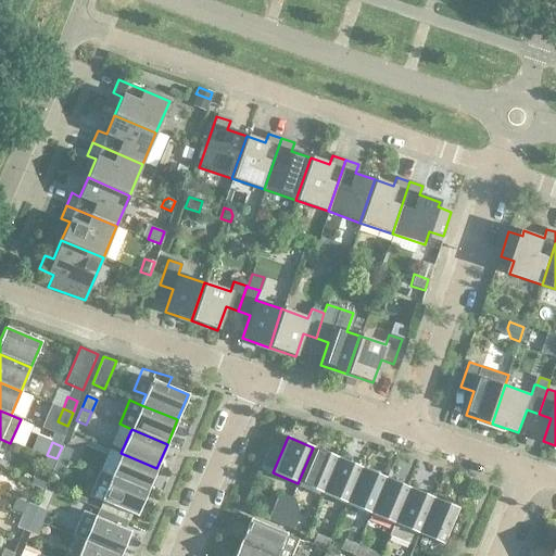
[(269,444),(258,471),(270,477),(273,472),(282,450),(269,444)]
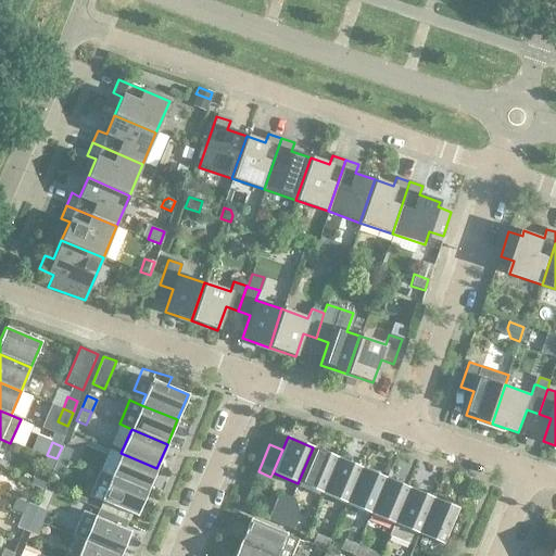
[(72,451),(62,446),(57,458),(66,463),(72,451)]
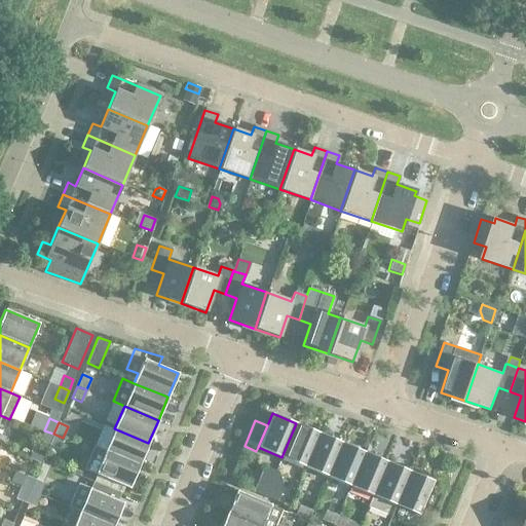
[(318,434),(296,423),(282,457),(304,467),(318,434)]
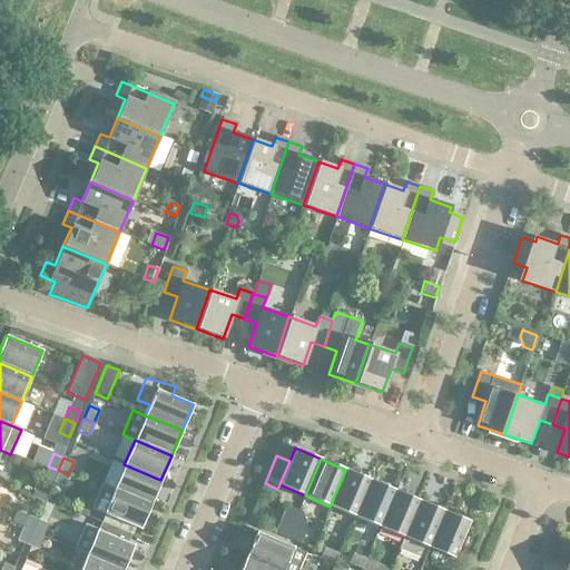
[(160,480),(124,464),(114,489),(150,504),(160,480)]
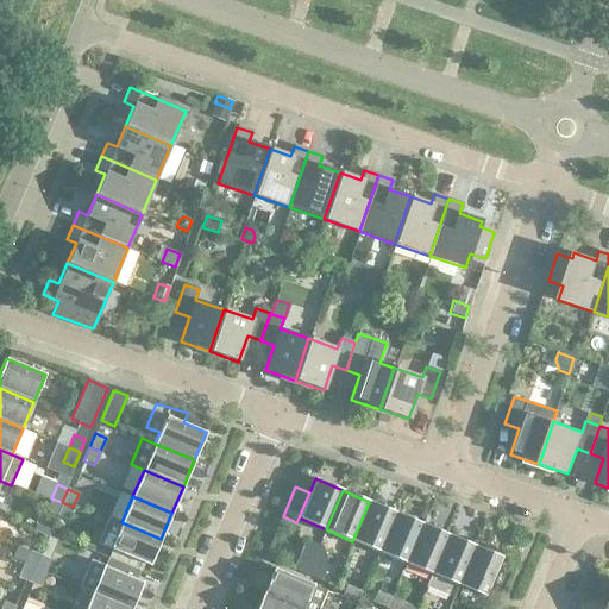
[(62,502),(51,498),(45,512),(56,516),(62,502)]
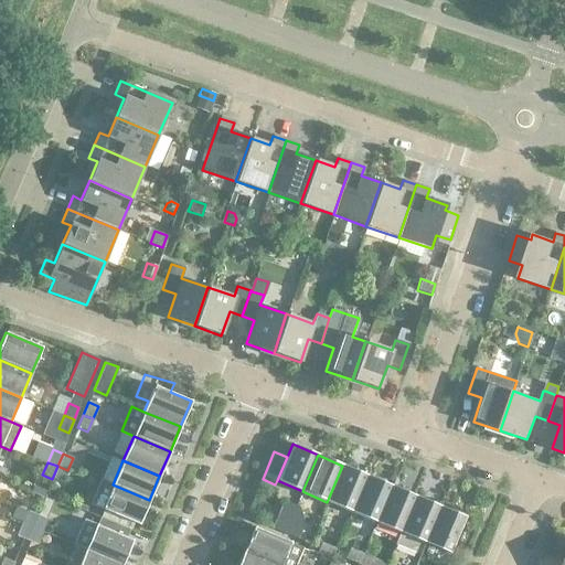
[(366,476),(342,466),(327,502),(351,512),(366,476)]
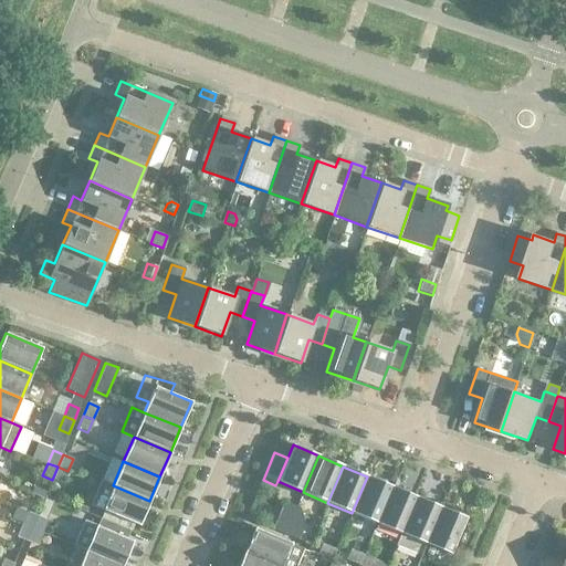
[(391,486),(367,477),(352,513),(376,523),(391,486)]
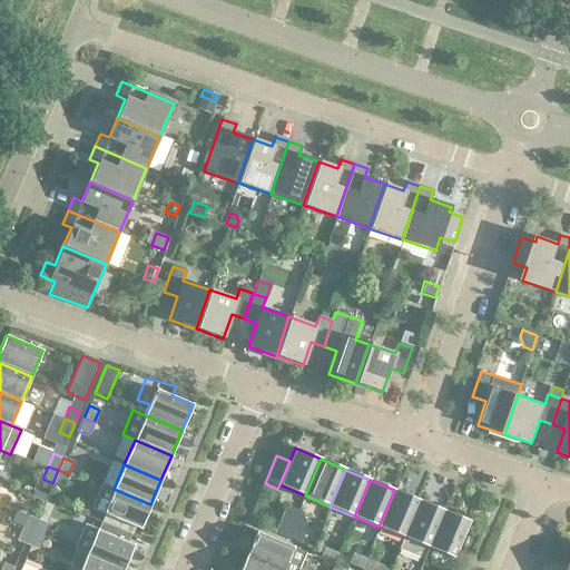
[(92,510),(102,514),(139,530),(150,504),(114,489),(104,484),(92,510)]
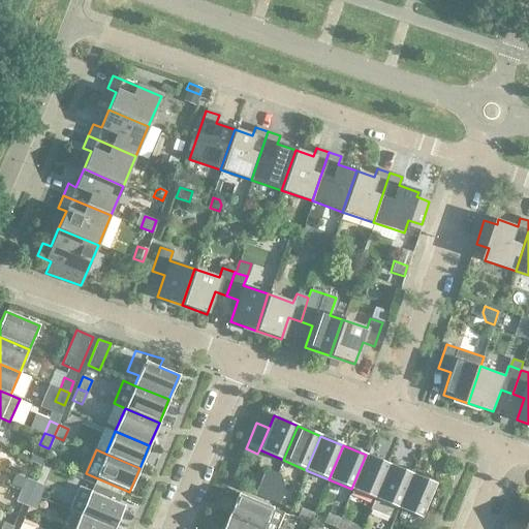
[(31,455),(29,461),(41,466),(43,460),(31,455)]
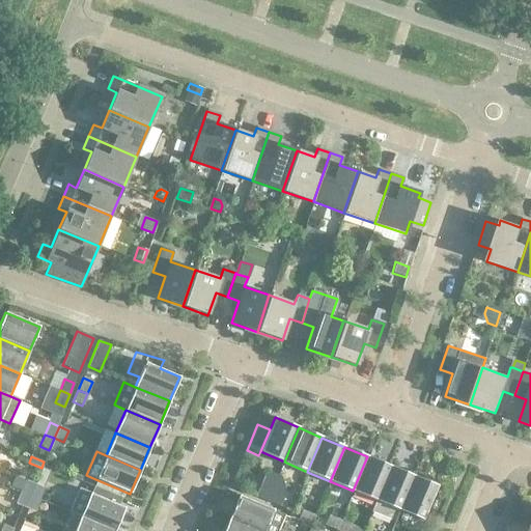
[(390,466),(367,456),(353,491),(375,500),(390,466)]
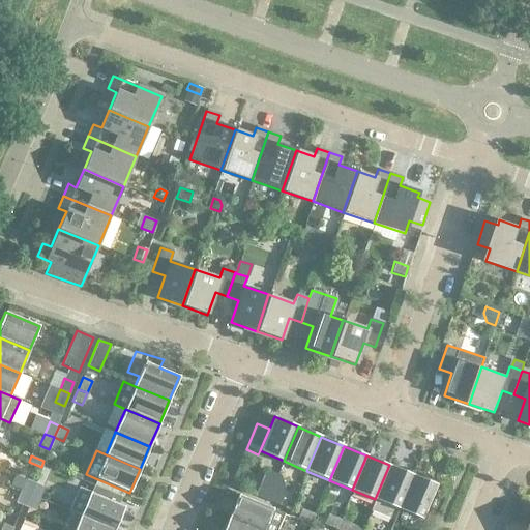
[(412,475),(389,465),(375,499),(371,510),(389,519),(393,507),(398,509),(412,475)]
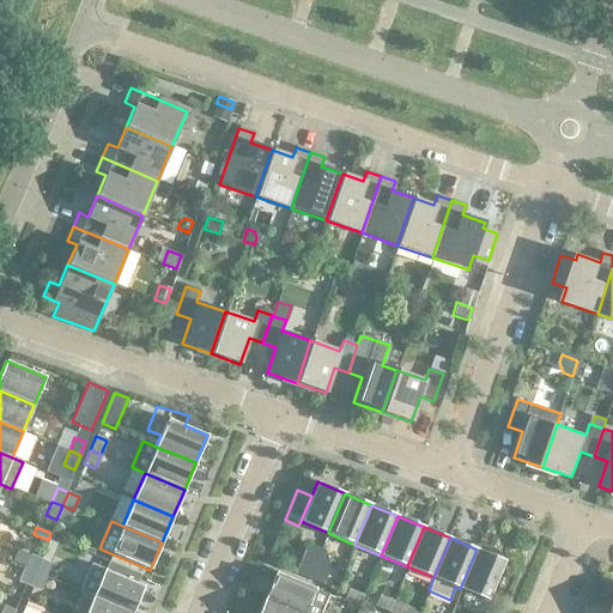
[(504,562),(477,550),(460,589),(487,601),(504,562)]
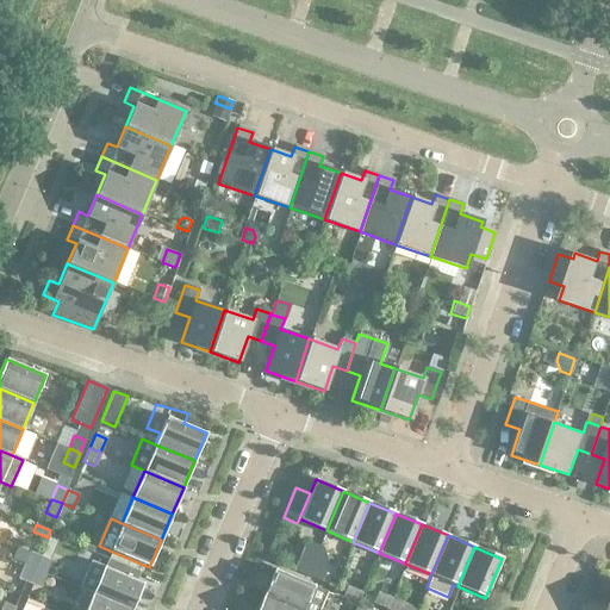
[(29,552),(24,566),(33,570),(39,556),(29,552)]
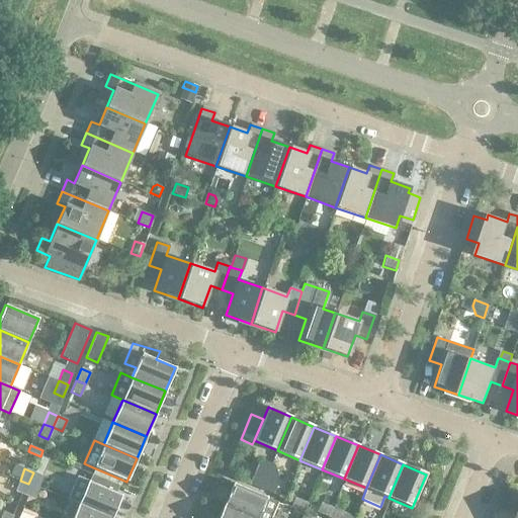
[(253,476),(249,484),(261,489),(264,480),(253,476)]
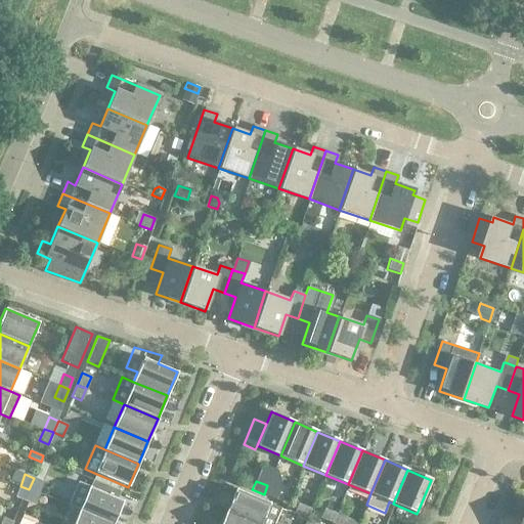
[(68,506),(79,511),(111,523),(113,523),(123,500),(78,482),(68,506)]
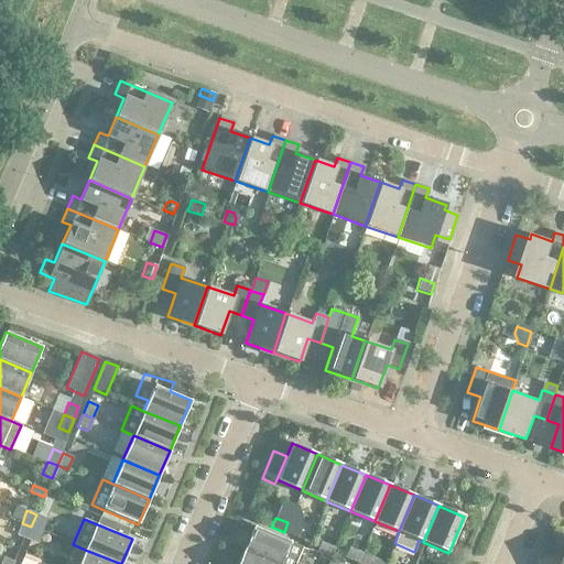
[(301,528),(288,522),(284,532),(296,538),(301,528)]
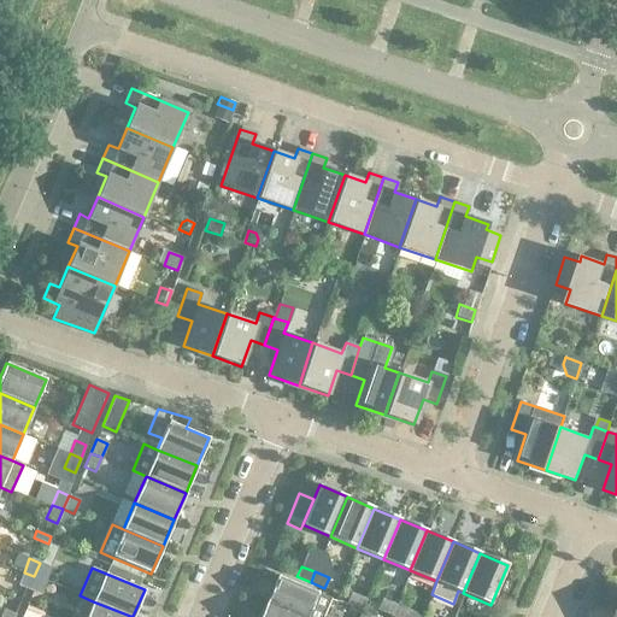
[(34,576),(24,573),(18,586),(29,589),(34,576)]
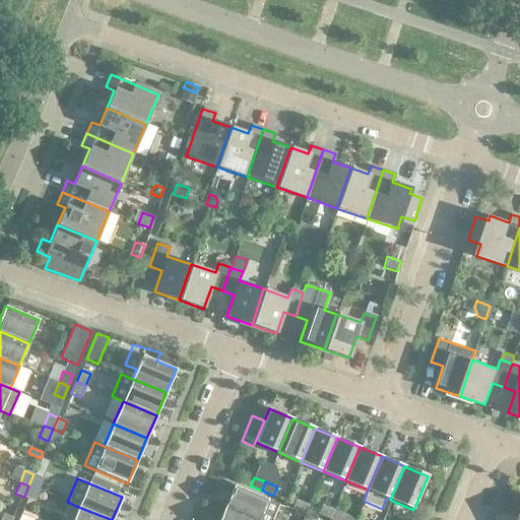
[(38,490),(28,485),(24,497),(34,501),(38,490)]
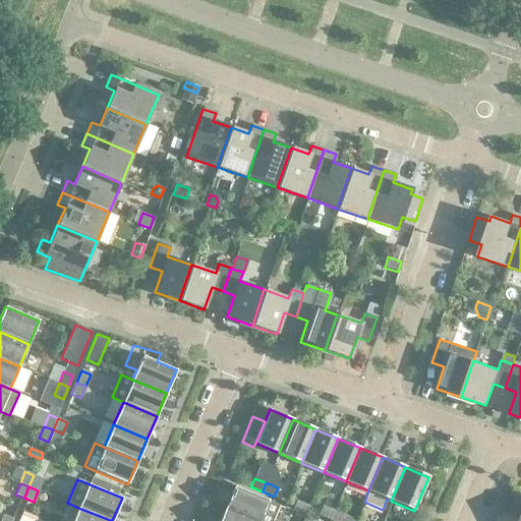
[(272,520),(279,506),(234,486),(224,510),(250,520),(272,520)]
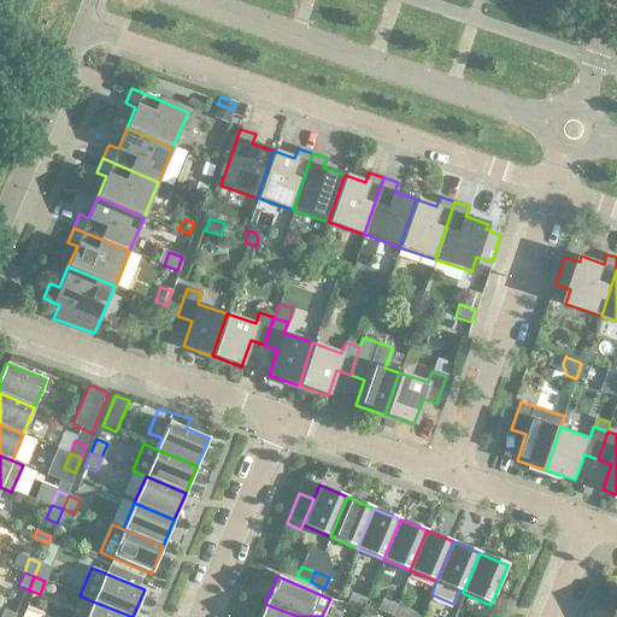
[(351,594),(348,598),(346,605),(362,611),(365,600),(351,594)]
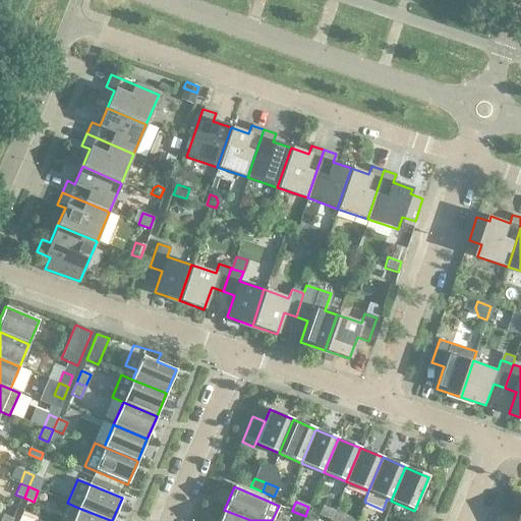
[(322,507),(320,512),(319,515),(330,520),(334,511),(322,507)]
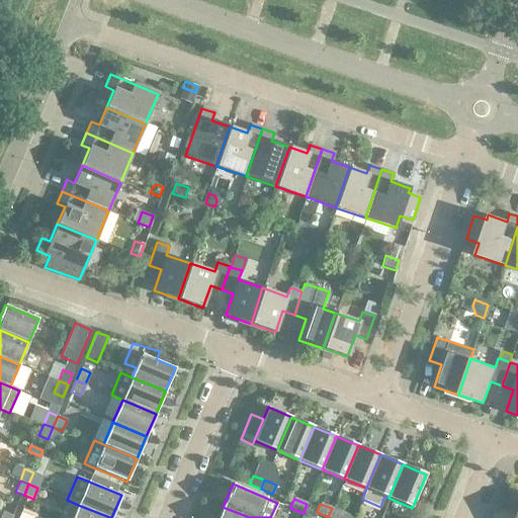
[(109,517),(78,505),(72,517),(109,517)]
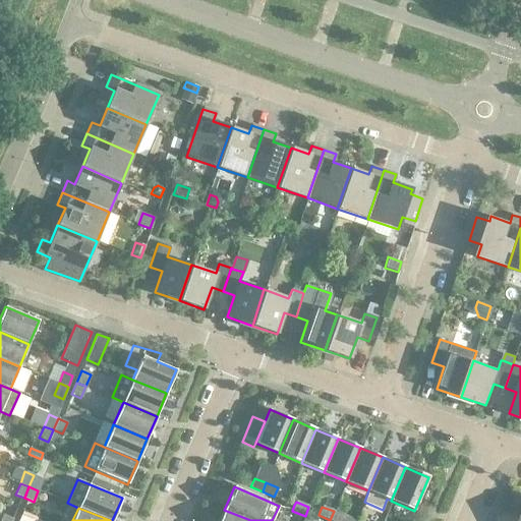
[(250,520),(224,510),(219,520),(250,520)]
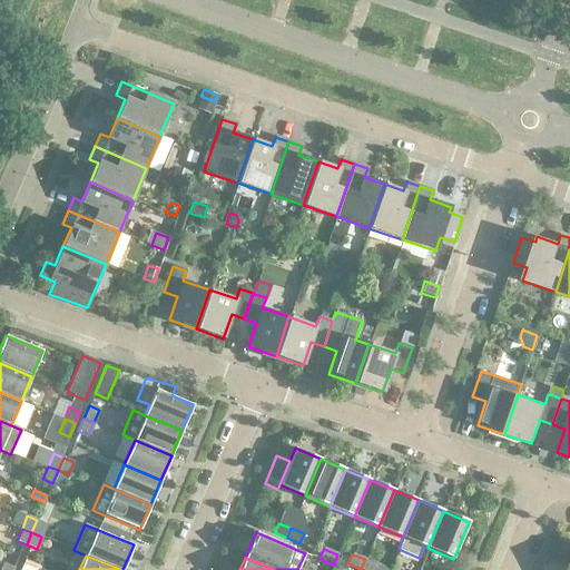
[(386,569),(387,569),(365,559),(361,569),(363,569),(386,569)]
